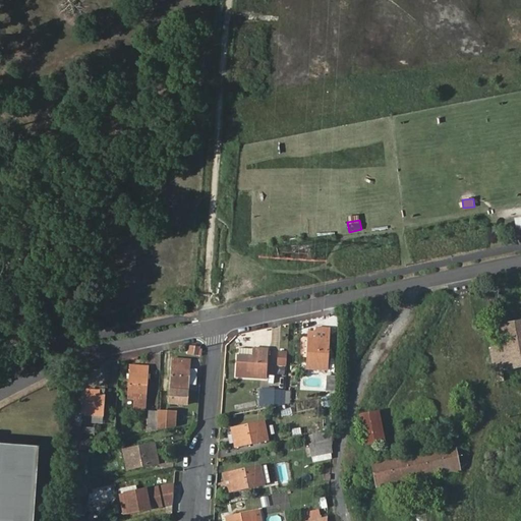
[(520,321),(500,325),(504,346),(508,366),(499,368),(495,348),(490,348),(497,382),(503,380),(502,370),(520,366),(520,321)]
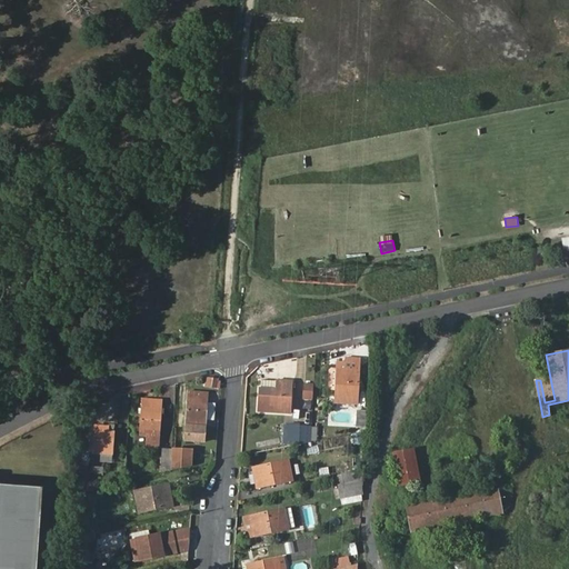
[(346,369),(337,369),(336,388),(335,403),(357,405),(359,359),(346,358),(346,362),(346,369)]
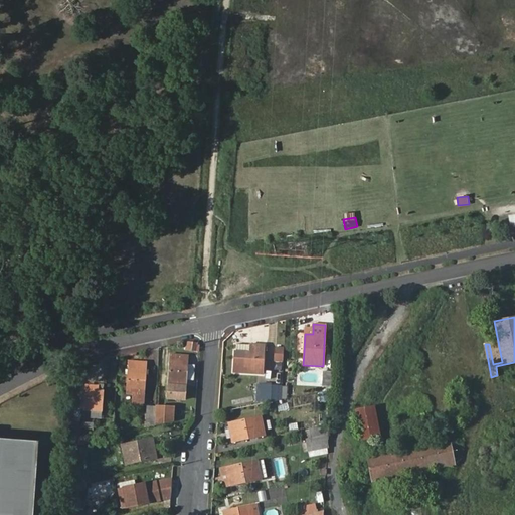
[(299,350),(304,351),(305,334),(300,334),(297,335),(296,349),(299,350)]
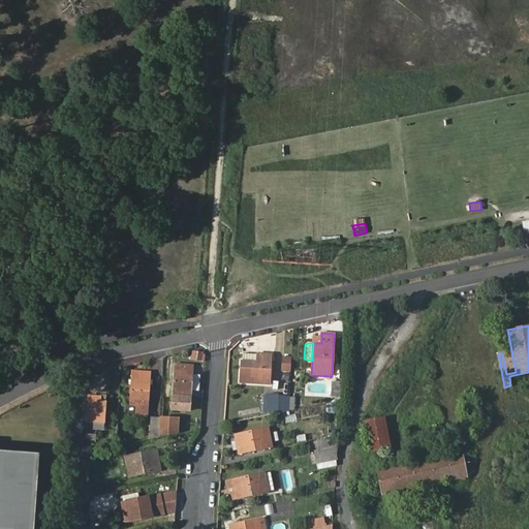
[(189,360),(205,361),(205,351),(190,350),(189,360)]
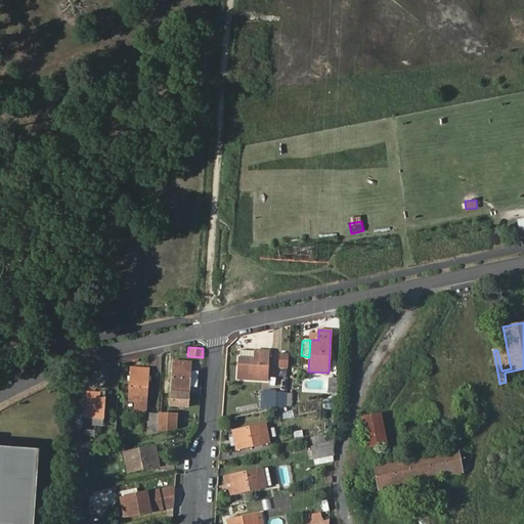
[(511,368),(507,348),(497,350),(501,370),(511,368)]
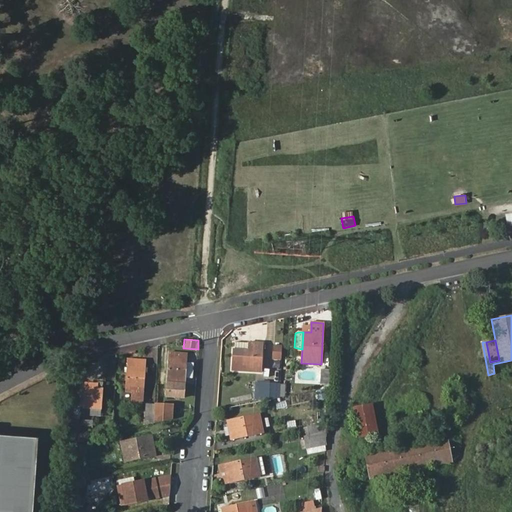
[(235,342),(233,369),(261,371),(263,343),(235,342)]
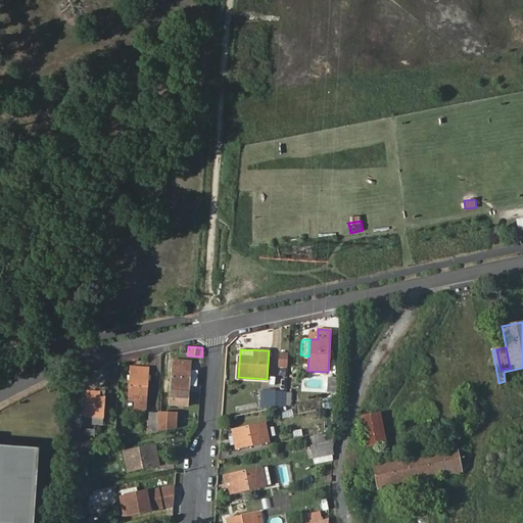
[(287,368),(288,351),(279,351),(278,367),(287,368)]
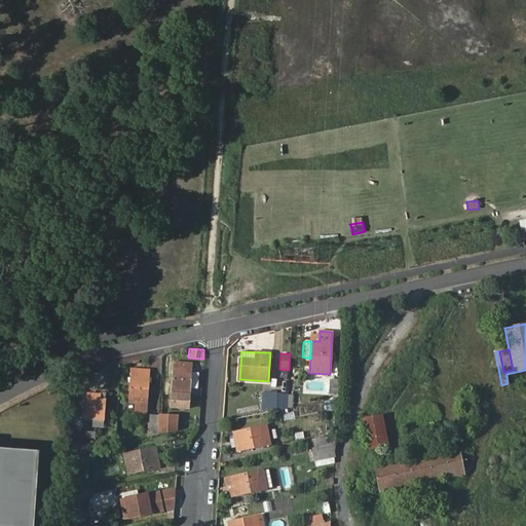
[(175,361),(173,393),(190,395),(191,374),(192,362),(175,361)]
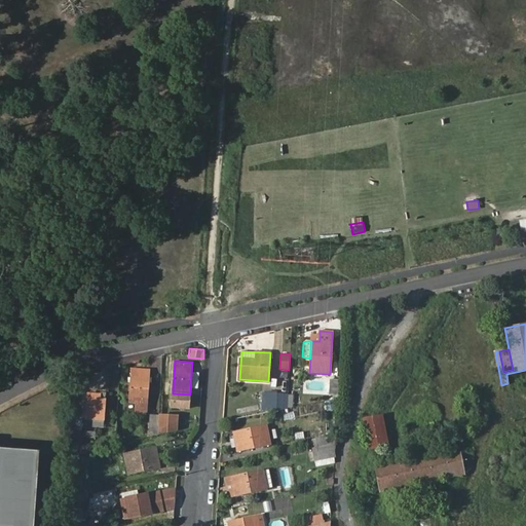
[(129,402),(147,404),(149,382),(143,382),(143,377),(132,376),(129,402)]
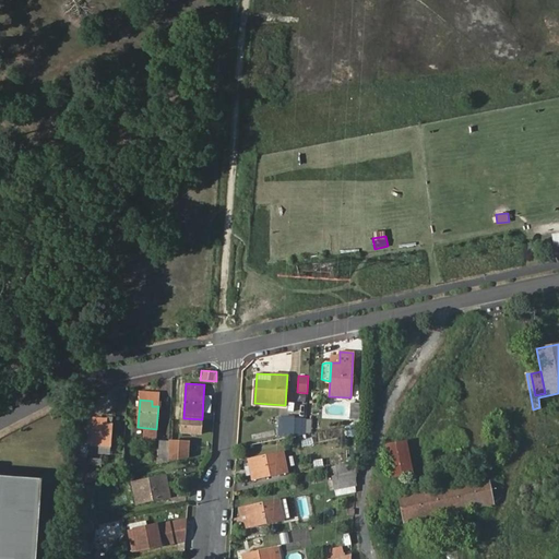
[(349,421),(359,421),(360,404),(351,404),(349,421)]
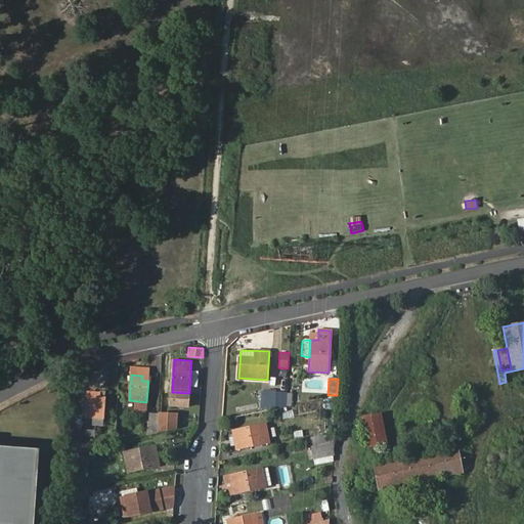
[(276,407),(276,392),(274,392),(262,391),(261,407),(276,407)]
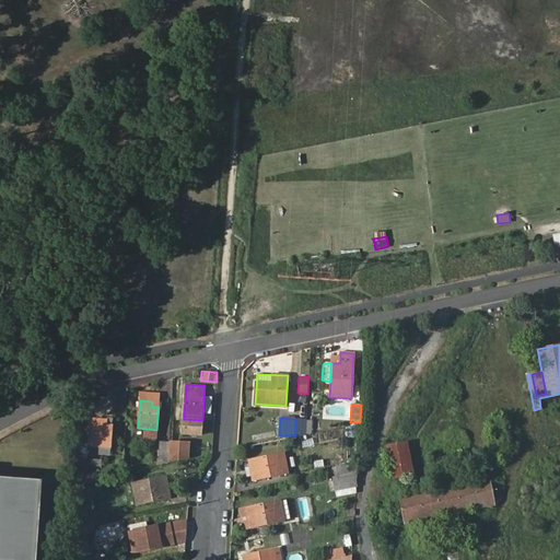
[(100,446),(111,447),(112,426),(106,424),(106,420),(94,419),(93,419),(91,446),(100,446)]
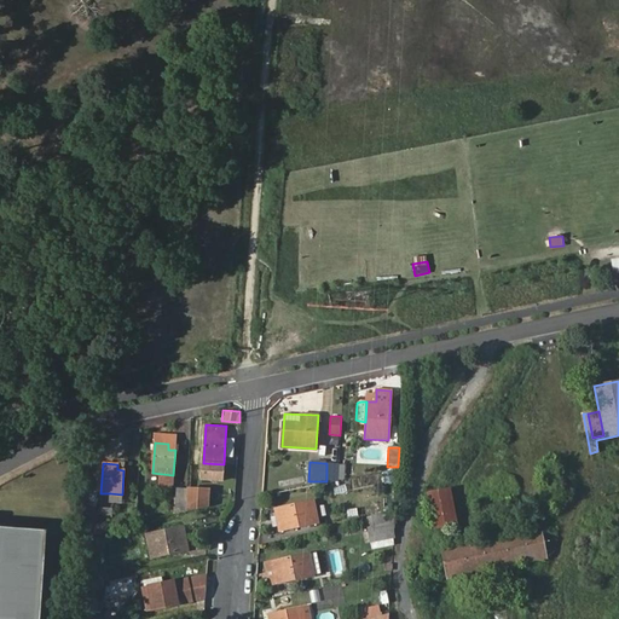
[(339,464),(327,463),(327,481),(337,479),(339,464)]
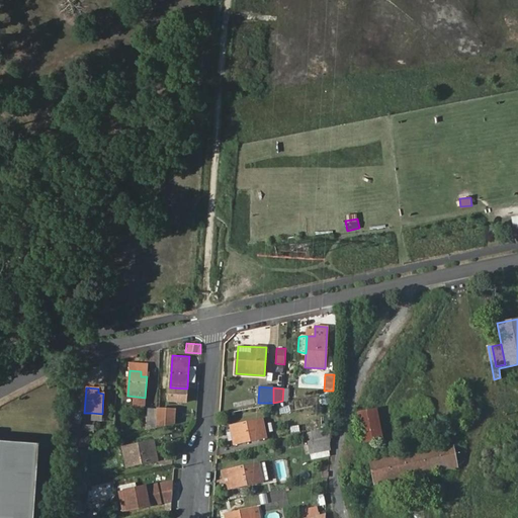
[(148,409),(147,424),(155,425),(156,409),(148,409)]
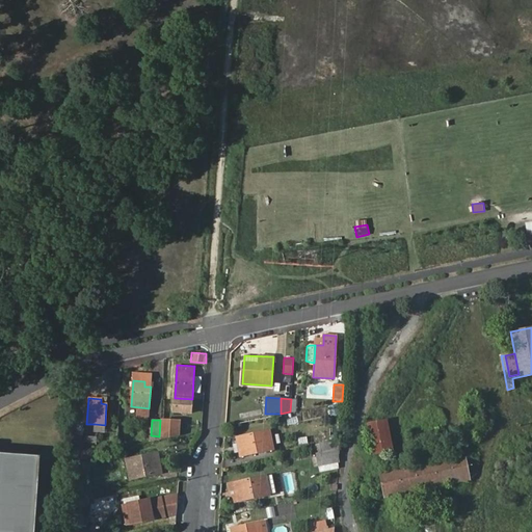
[(160,440),(169,437),(170,421),(161,420),(160,440)]
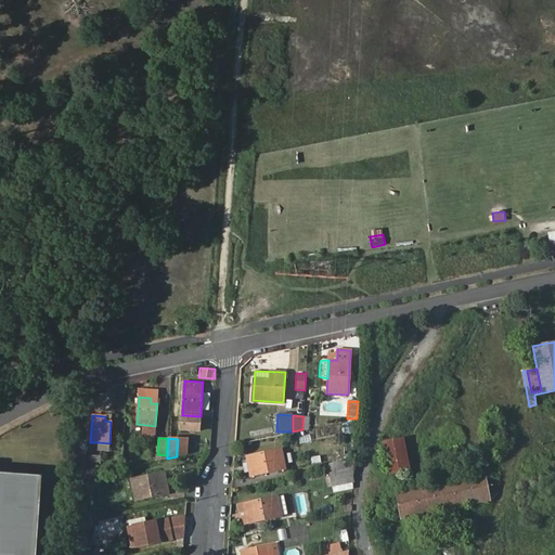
[(178,439),(177,456),(186,454),(188,439),(178,439)]
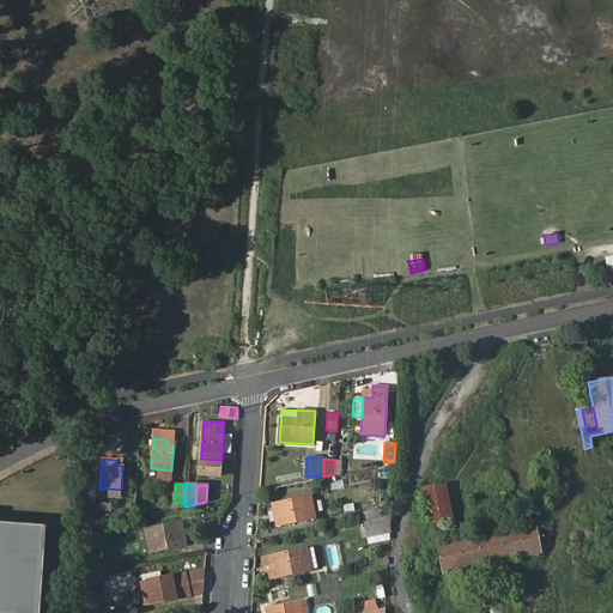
[(428,487),(435,522),(448,520),(441,485),(428,487)]
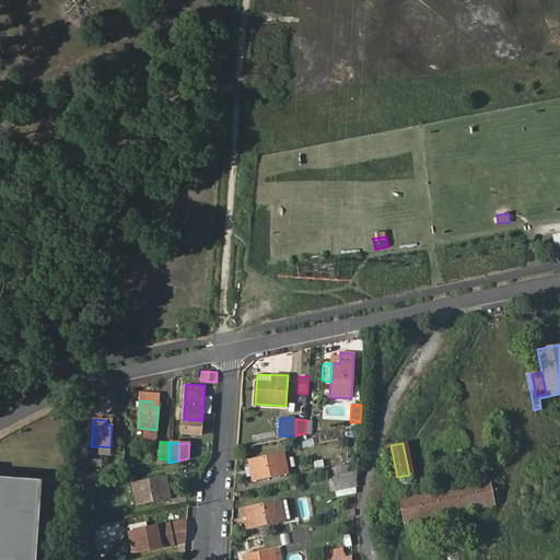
[(88,446),(78,445),(77,457),(86,458),(88,446)]
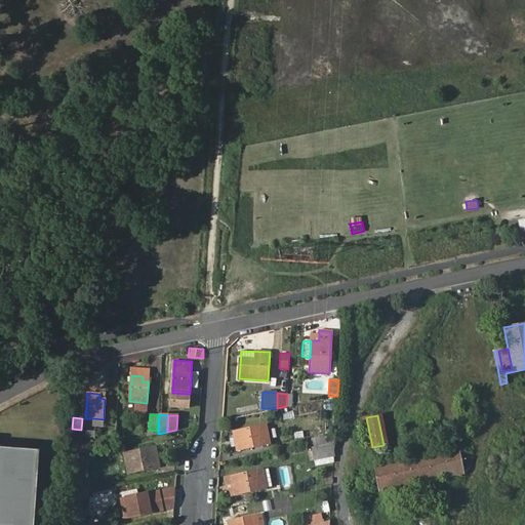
[(234,432),(238,450),(270,443),(266,426),(234,432)]
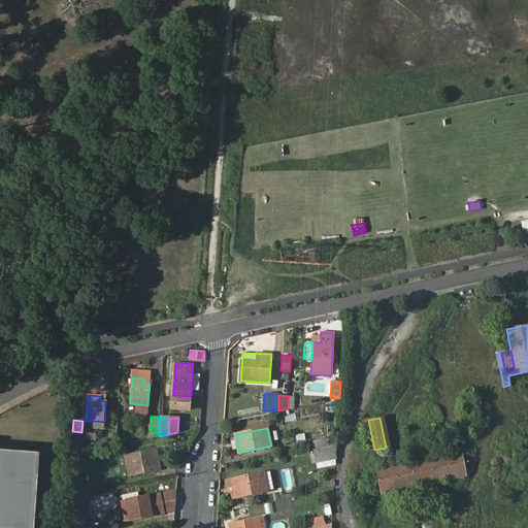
[(72,432),(71,444),(80,446),(81,432),(72,432)]
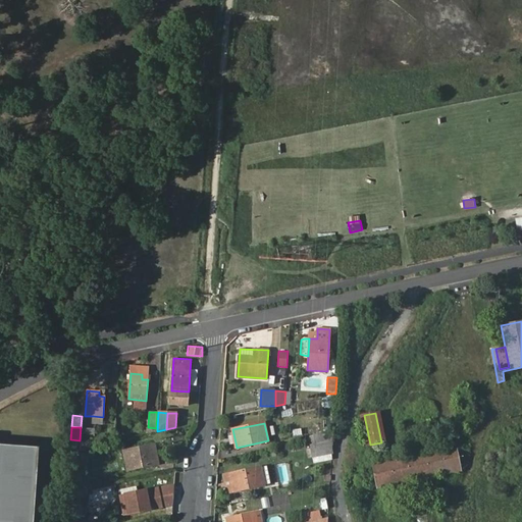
[(85,428),(84,438),(94,439),(95,429),(85,428)]
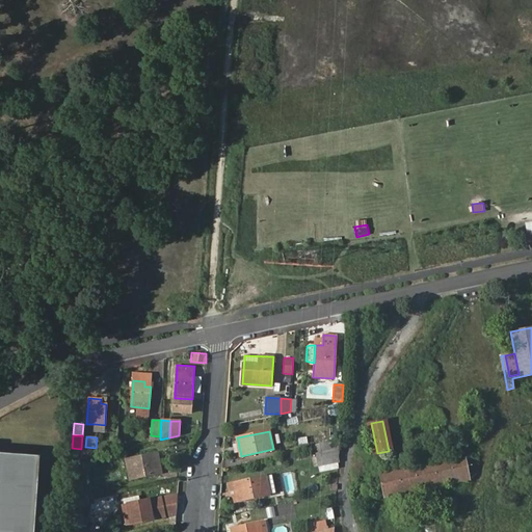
[(321,452),(339,448),(340,440),(319,444),(321,452)]
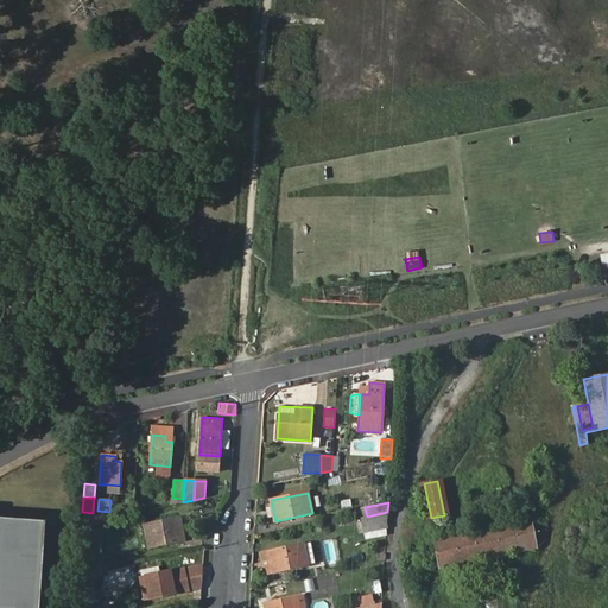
[(363,532),(386,529),(387,526),(387,514),(387,512),(367,517),(360,518),(363,532)]
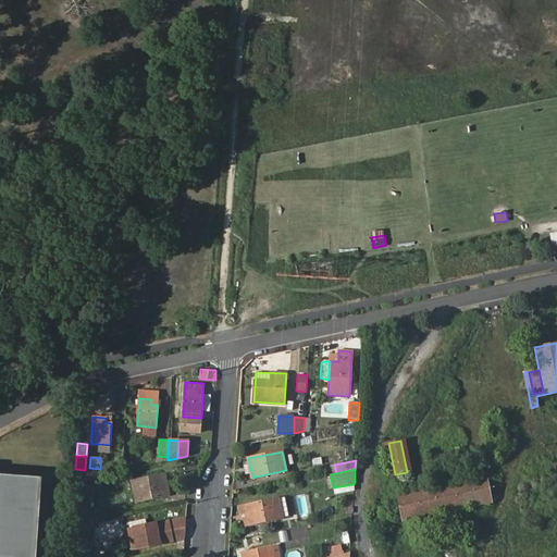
[(35,556),(40,477),(0,473),(0,556),(35,556)]
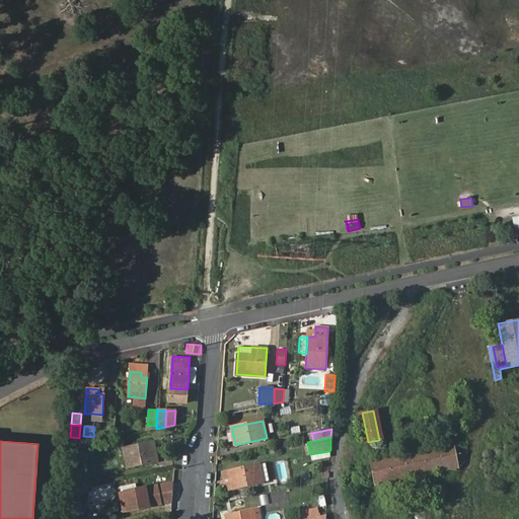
[(123,448),(127,467),(157,461),(153,442),(123,448)]
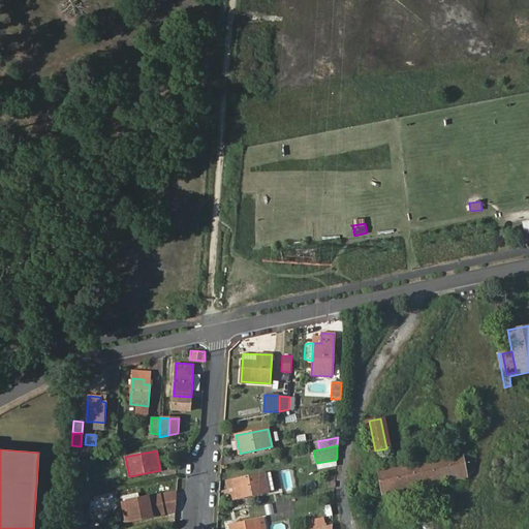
[(377,467),(382,494),(466,476),(461,450),(377,467)]
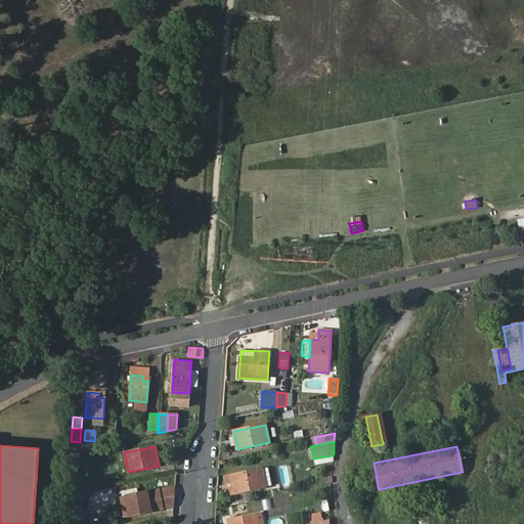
[(79,448),(70,450),(70,461),(80,459),(79,448)]
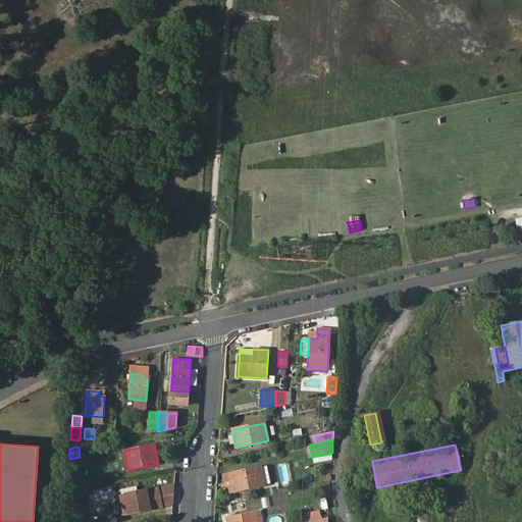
[(224,474),(227,492),(265,485),(261,467),(224,474)]
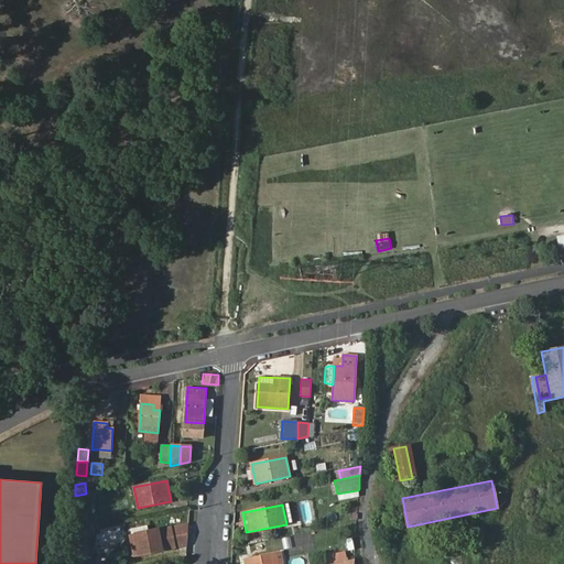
[(78,523),(79,532),(87,531),(99,528),(97,519),(78,523)]
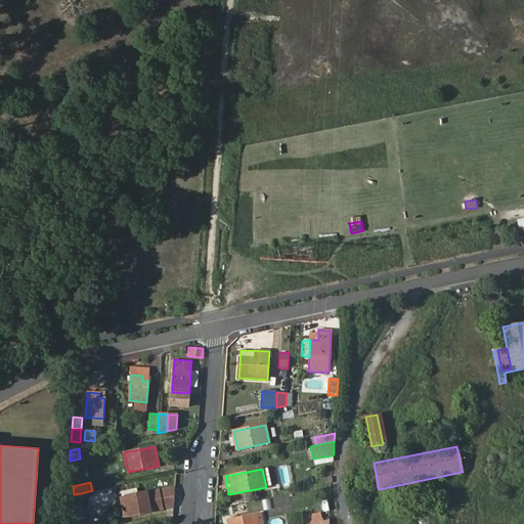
[(151,491),(156,510),(175,506),(175,486),(151,491)]
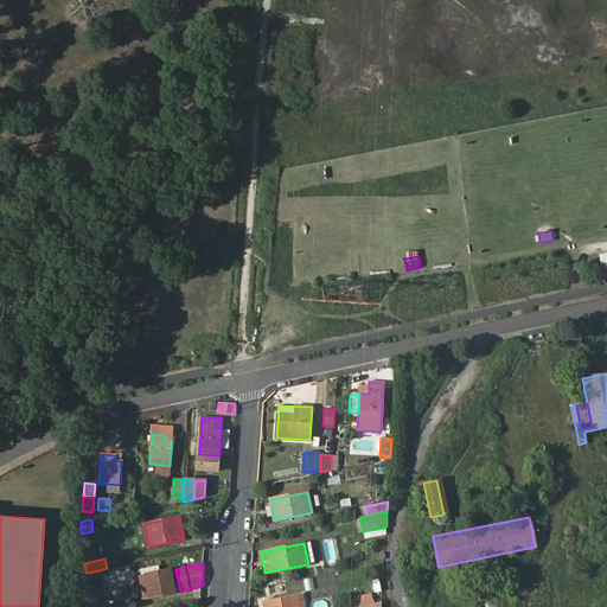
[(139,576),(144,599),(180,590),(176,569),(139,576)]
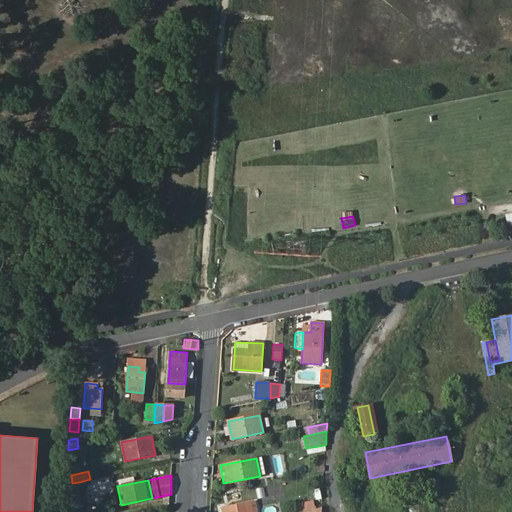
[(72,483),(65,485),(63,510),(78,509),(79,482),(72,483)]
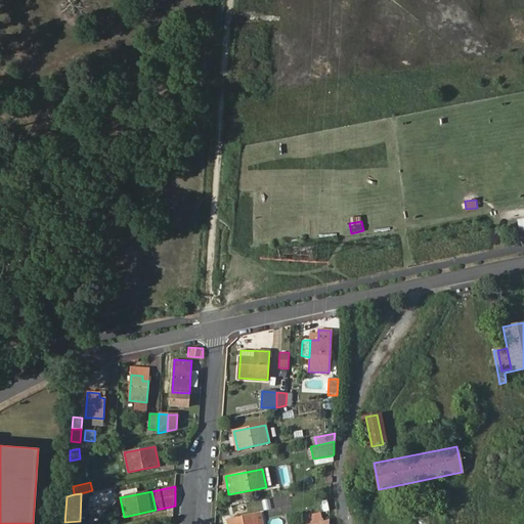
[(116,507),(116,497),(91,497),(91,523),(105,523),(105,507),(116,507)]
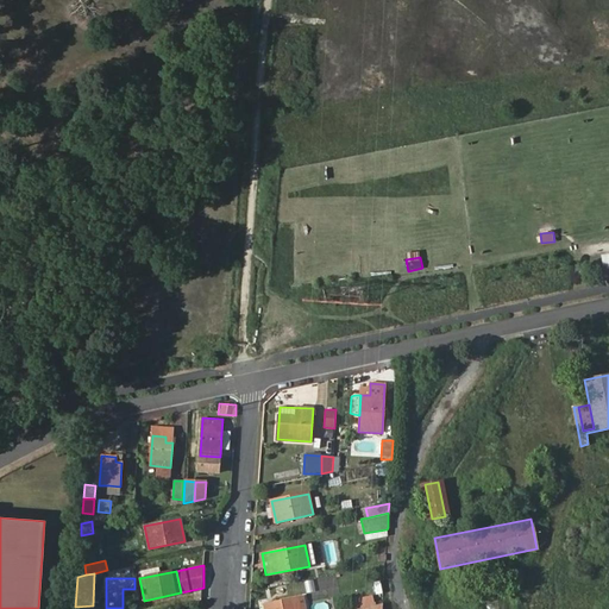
[(299,608),(296,597),(264,604),(264,608),(299,608)]
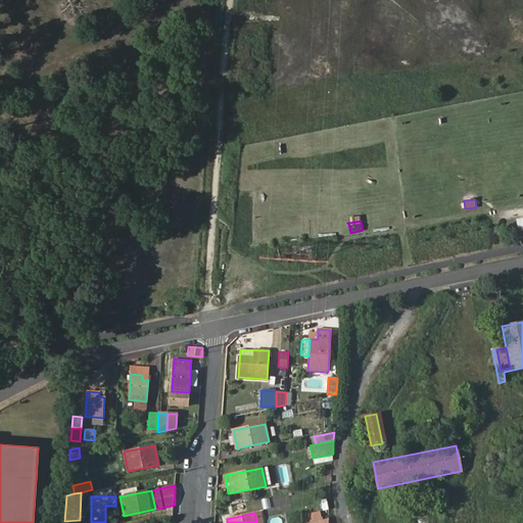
All buildings are outlined.
